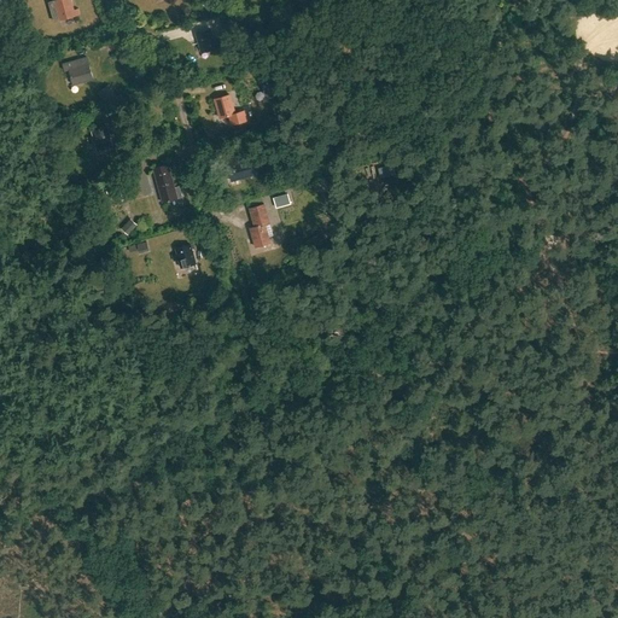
[(62,19),(75,15),(80,13),(79,9),(74,10),(70,0),(57,0),(56,0),(62,19)]
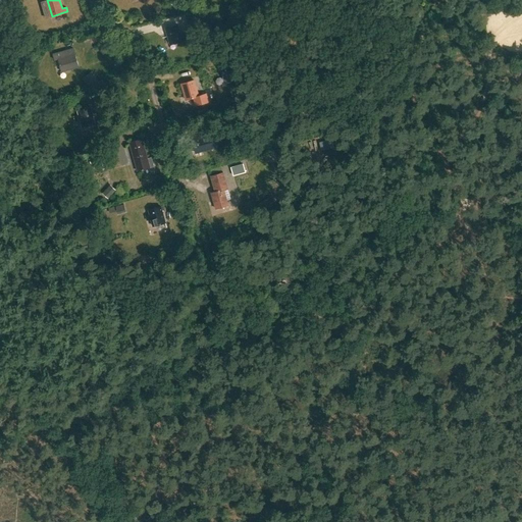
[(181,4),(177,0),(172,0),(169,3),(175,10),(181,4)]
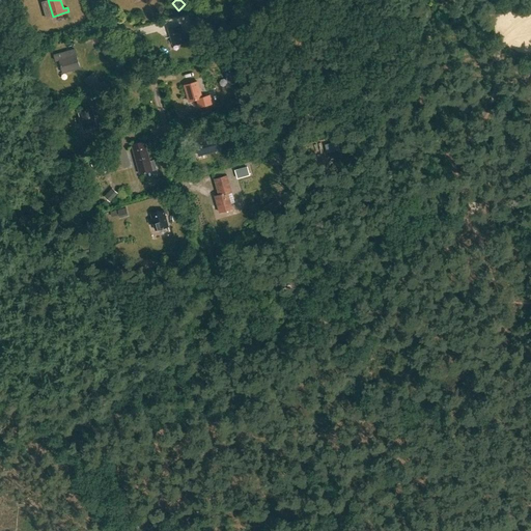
[(174,45),(187,40),(190,40),(189,35),(186,35),(183,26),(170,29),(174,45)]
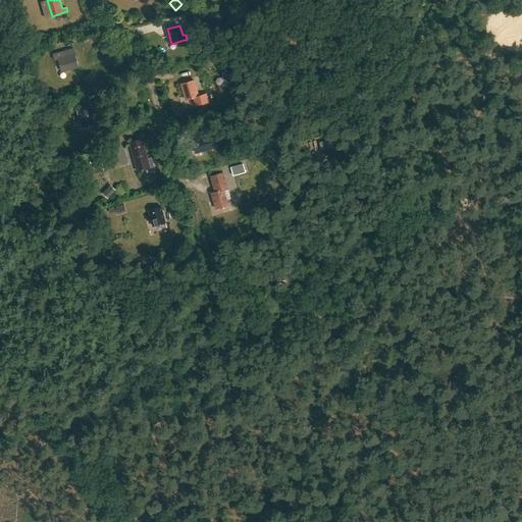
[(58,53),(59,58),(62,70),(79,66),(75,54),(63,57),(61,52),(58,53)]
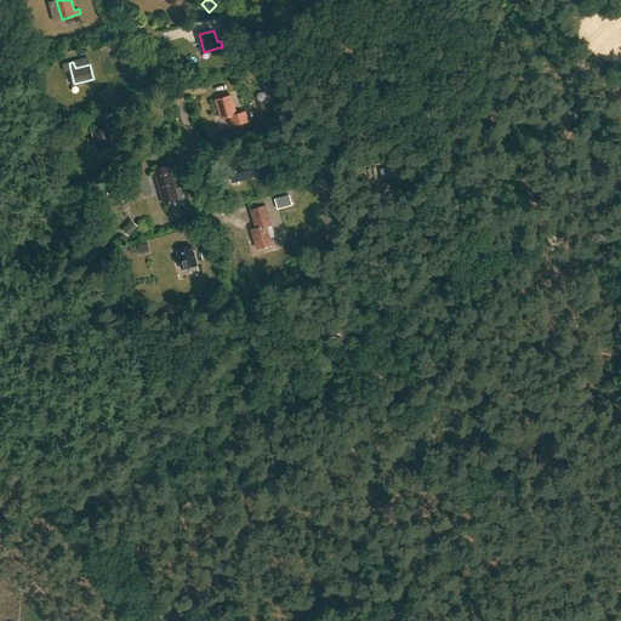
[(272,84),(263,86),(267,101),(277,97),(272,84)]
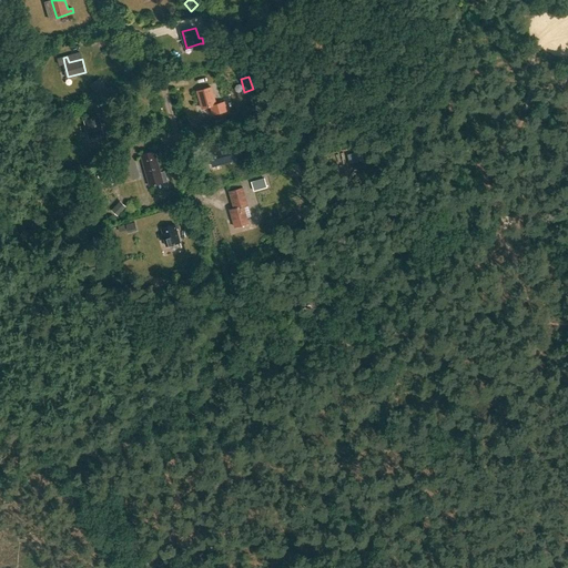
[(102,82),(92,89),(97,97),(108,89),(102,82)]
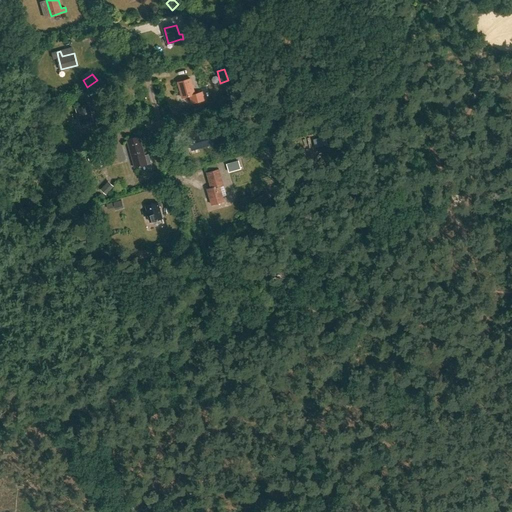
[(184,97),(189,96),(191,103),(205,99),(203,91),(195,93),(191,78),(179,82),(184,97)]
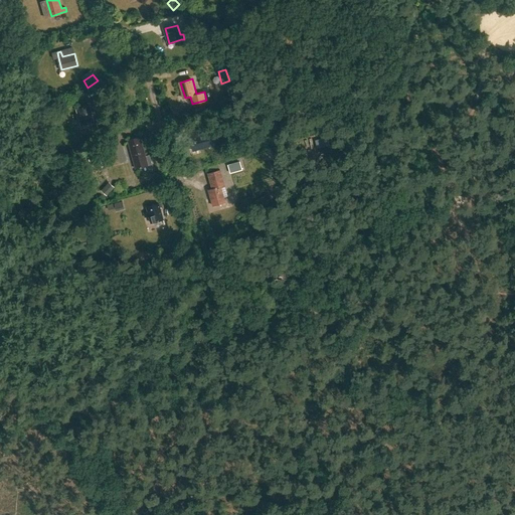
[(242,89),(231,93),(234,104),(246,101),(242,89)]
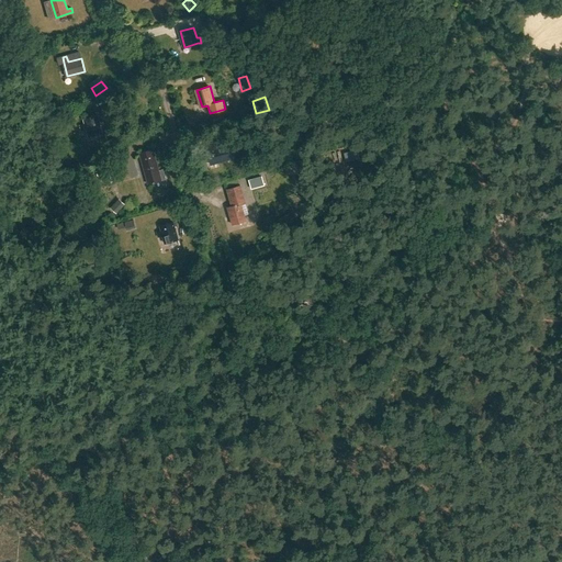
[(90,137),(103,133),(98,115),(85,120),(90,137)]
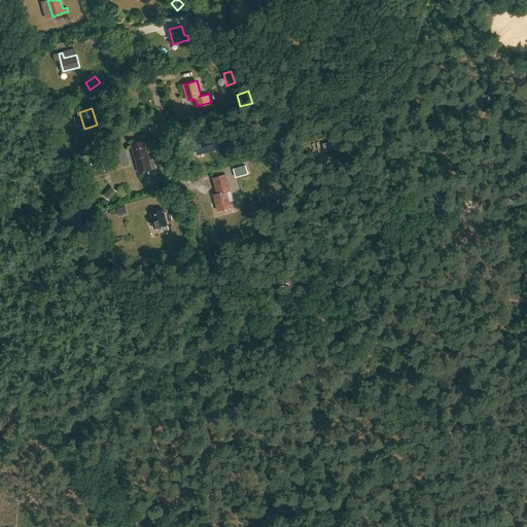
[(223,116),(224,127),(233,126),(231,115),(223,116)]
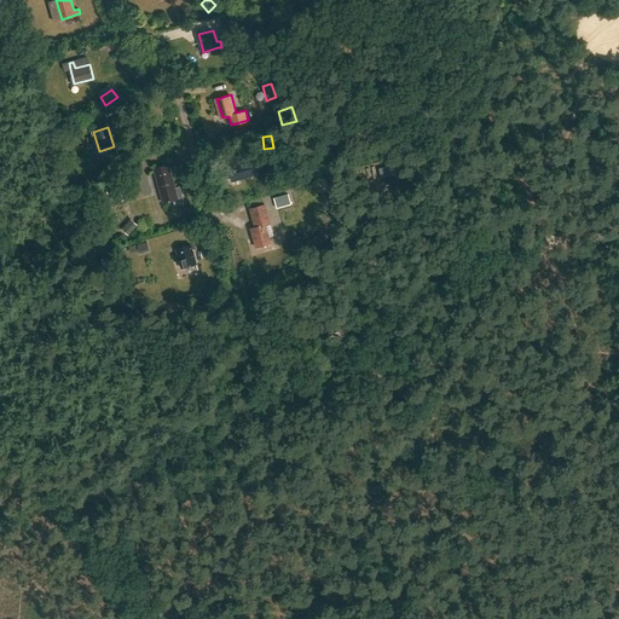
[(233,181),(252,177),(248,161),(229,167),(233,181)]
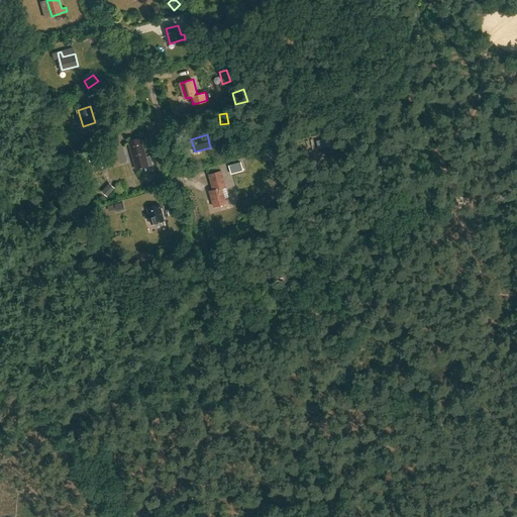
[(127,140),(136,171),(148,167),(148,166),(152,165),(150,156),(146,157),(140,136),(127,140)]
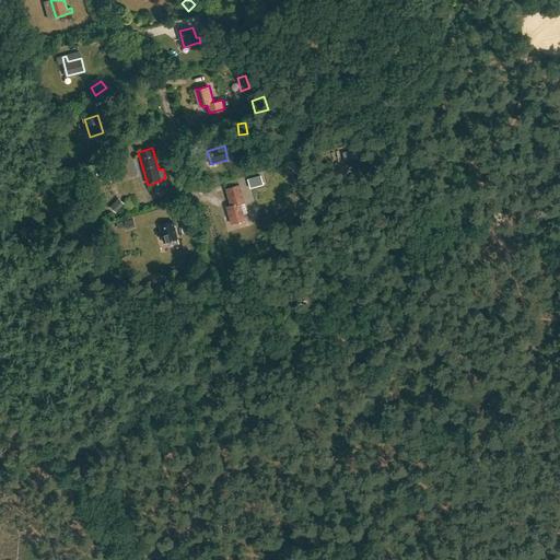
[(356,149),(342,152),(345,162),(358,159),(356,149)]
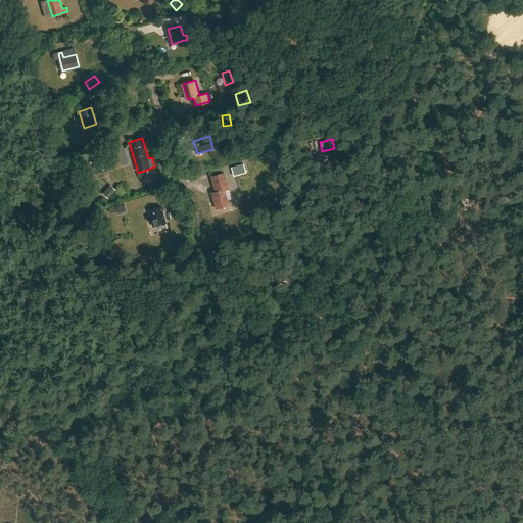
[(243,164),(231,168),(234,176),(246,173),(243,164)]
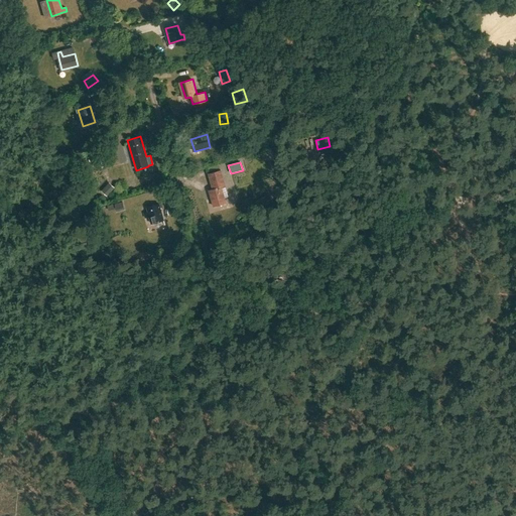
[(210,179),(213,190),(210,191),(215,207),(227,204),(222,187),(226,186),(221,170),(208,173),(210,179)]
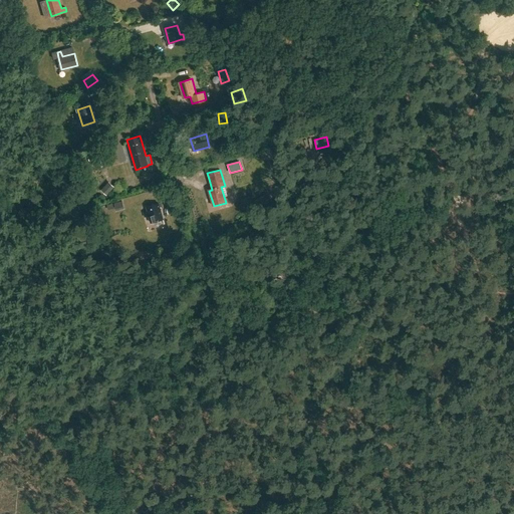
[(106,185),(100,190),(106,196),(111,190),(106,185)]
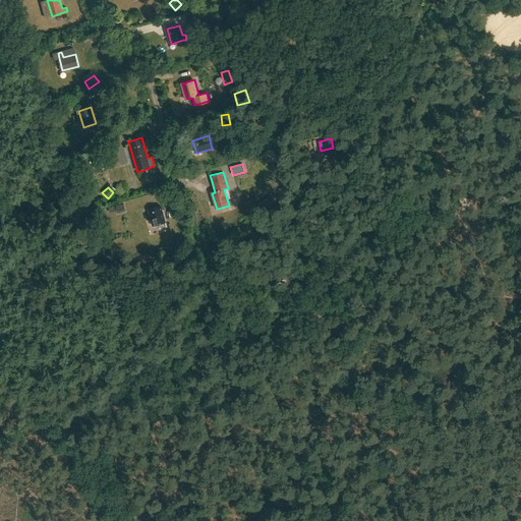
[(123,204),(115,206),(117,213),(125,211),(123,204)]
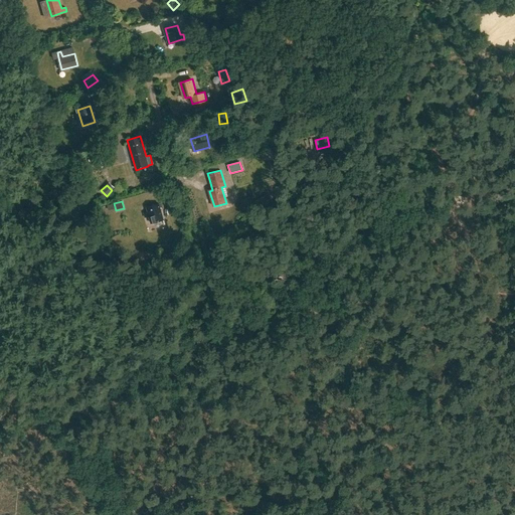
[(148,216),(150,223),(164,220),(159,203),(146,207),(147,212),(143,213),(144,217),(148,216)]
